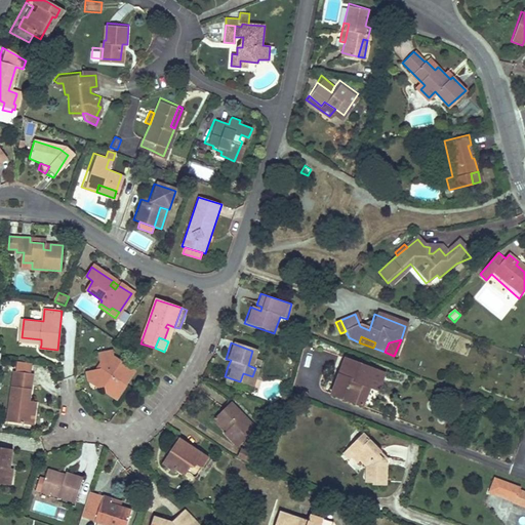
[(115,359),(111,353),(97,358),(102,372),(88,376),(90,386),(94,382),(102,387),(103,389),(108,391),(107,394),(126,387),(135,371),(122,364),(115,359)]
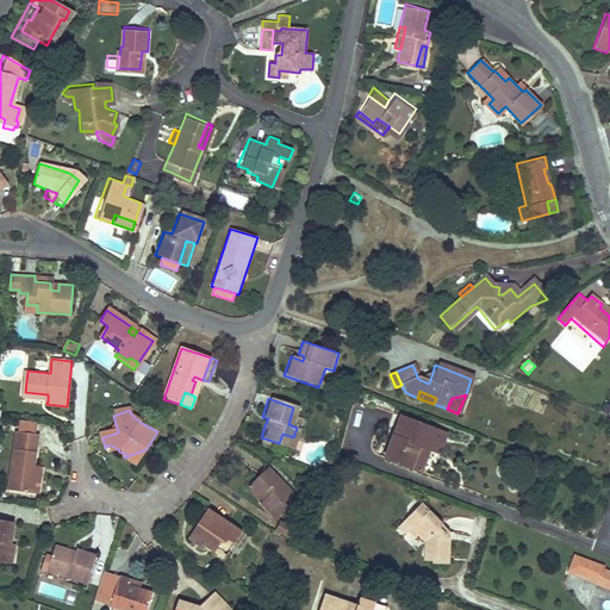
[(431,427),(397,414),(380,454),(408,466),(416,444),(424,448),(431,427)]
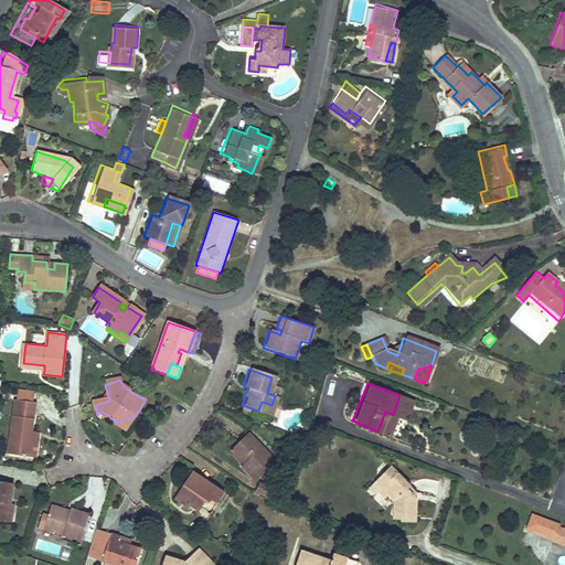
[(277,388),(269,385),(267,393),(275,396),(277,388)]
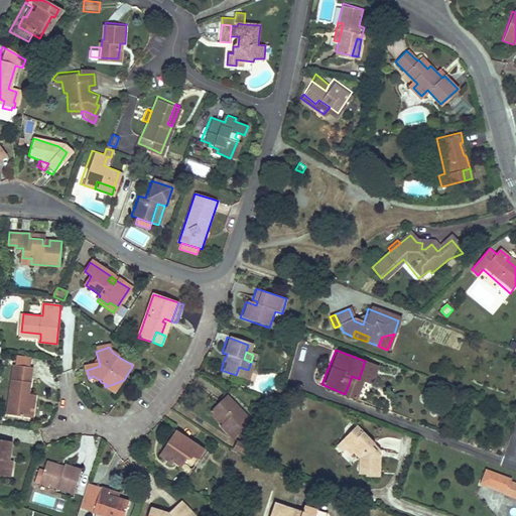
[(30,395),(33,368),(30,367),(31,358),(17,356),(15,366),(13,366),(8,414),(27,416),(29,399),(30,395)]
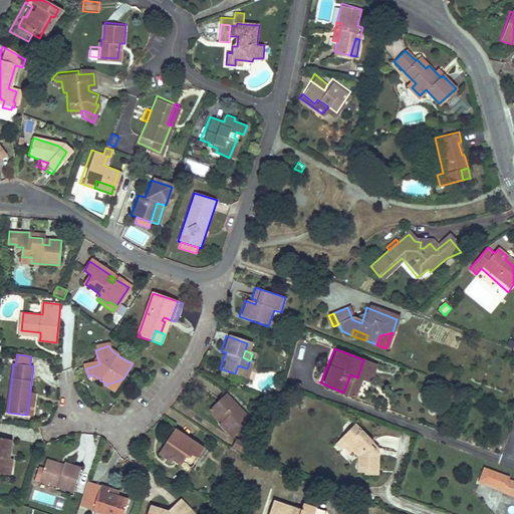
[(247,368),(238,365),(235,373),(244,376),(247,368)]
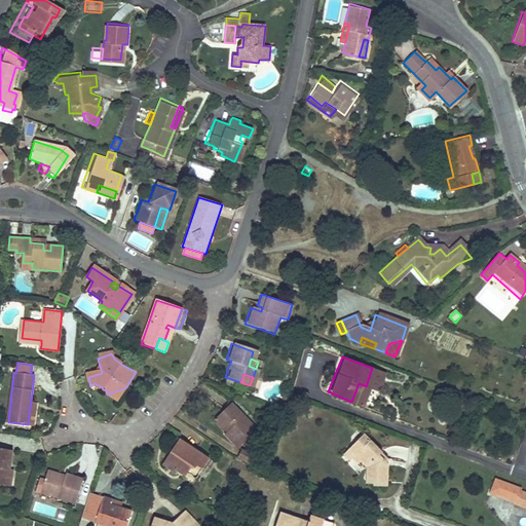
[(103,389),(102,387),(95,383),(90,386),(103,392),(103,389)]
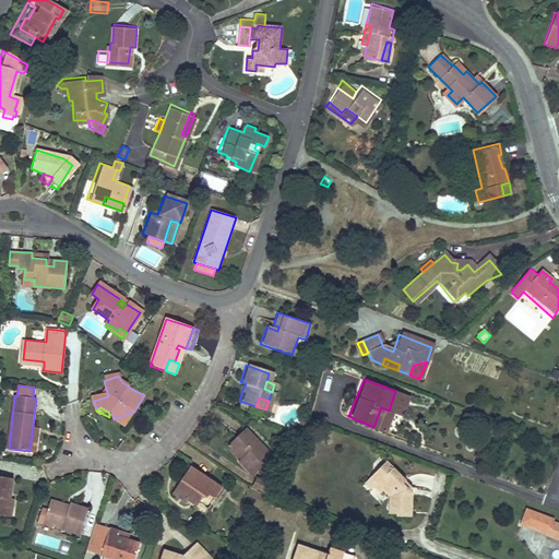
[(381,429),(389,411),(381,407),(373,427),(381,429)]
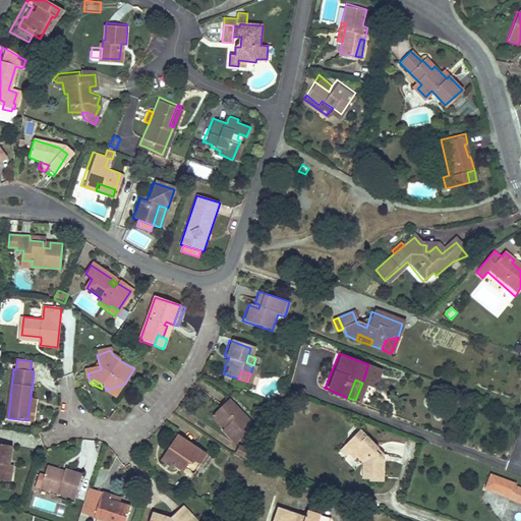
[(125,384),(106,391),(117,398),(125,384)]
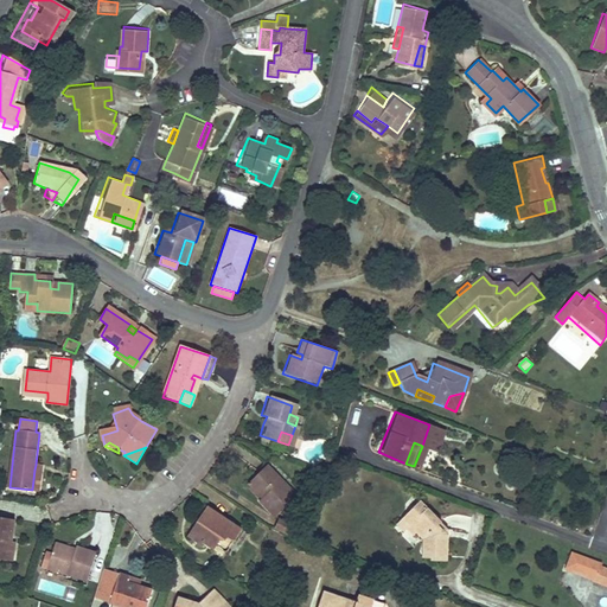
[(40,491),(44,466),(36,465),(34,470),(32,490),(40,491)]
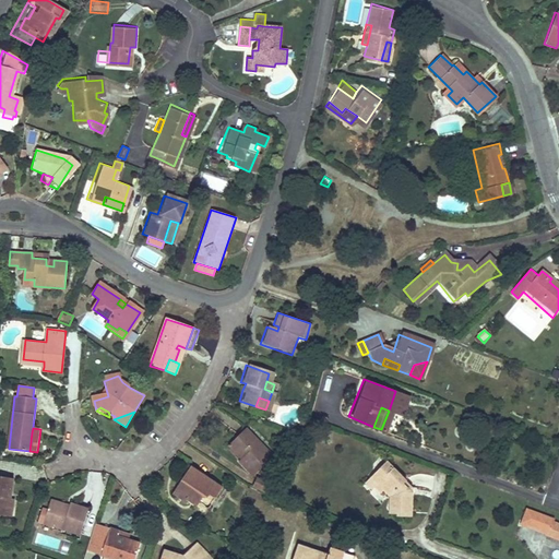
[(250,477),(270,454),(241,428),(228,443),(240,456),(237,461),(235,463),(250,477)]
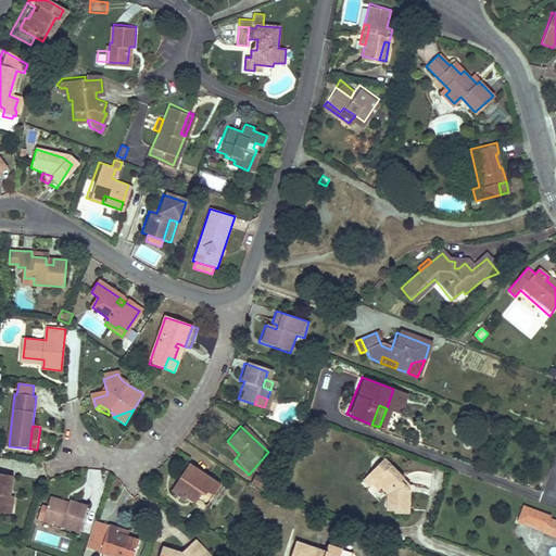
[(239,454),(227,441),(223,445),(236,458),(239,454)]
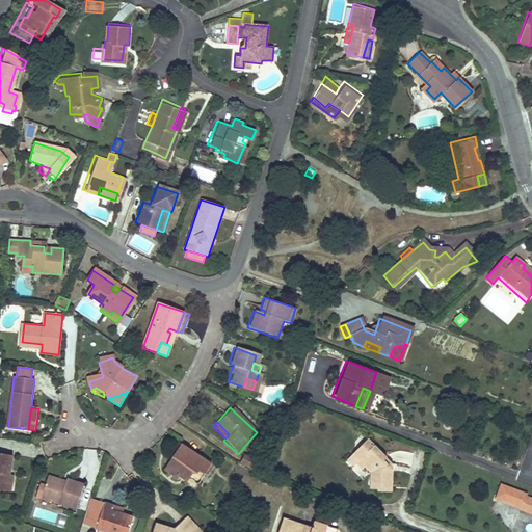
[(387,456),(369,440),(354,454),(363,461),(361,463),(367,470),(369,468),(374,472),(373,488),(381,489),(381,491),(394,491),(394,469),(383,460),(387,456)]
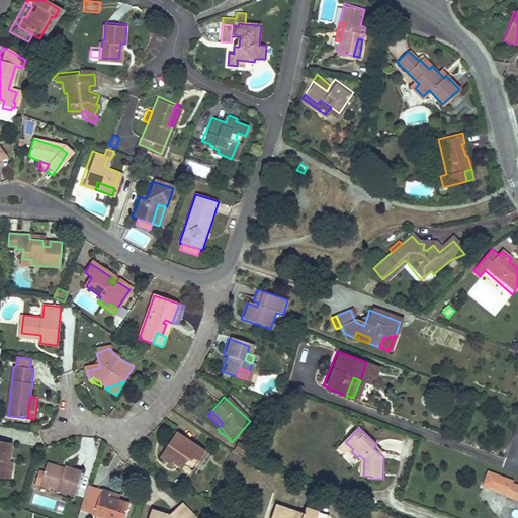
[(206,453),(177,433),(162,456),(174,464),(176,462),(184,467),(187,465),(191,458),(194,461),(197,458),(202,461),(204,457),(206,453)]
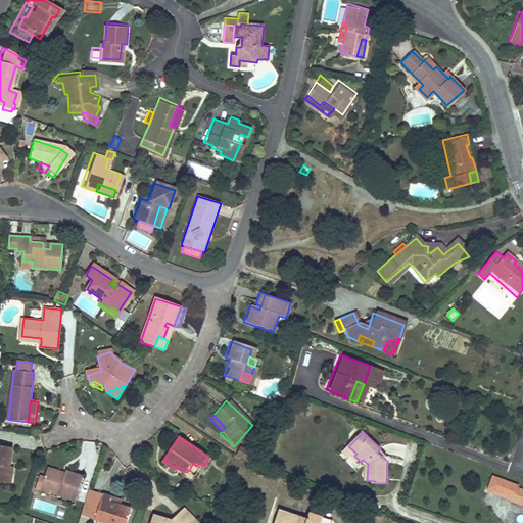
[(8,466),(10,448),(0,446),(0,483),(5,484),(8,466)]
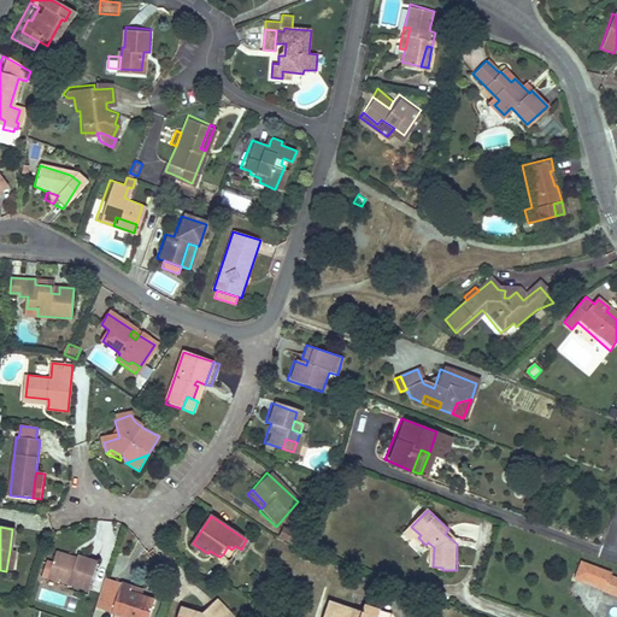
[(421,535),(411,527),(406,532),(416,541),(418,538),(421,535)]
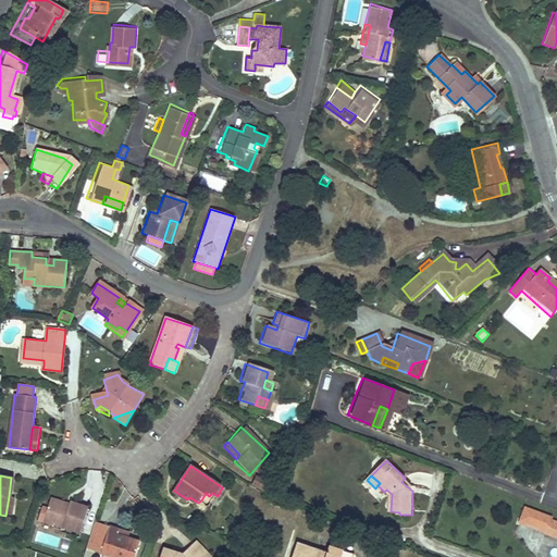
[(412,485),(405,478),(401,482),(412,491),(412,485)]
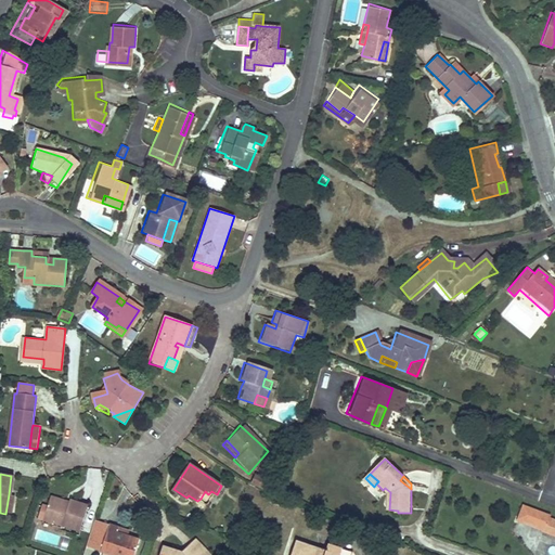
[(259,478),(256,486),(271,491),(274,483),(259,478)]
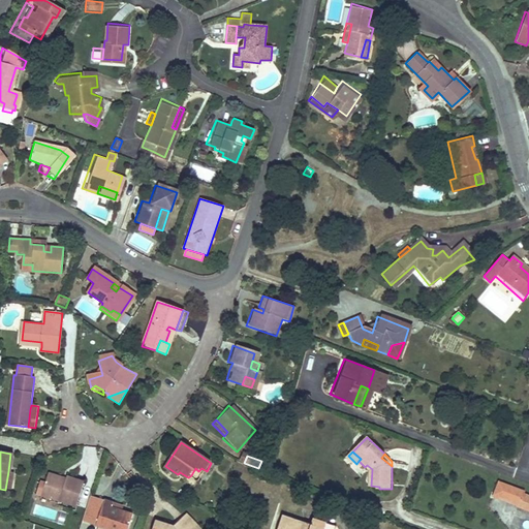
[(195,468),(191,475),(199,480),(207,471),(201,468),(198,471),(195,468)]
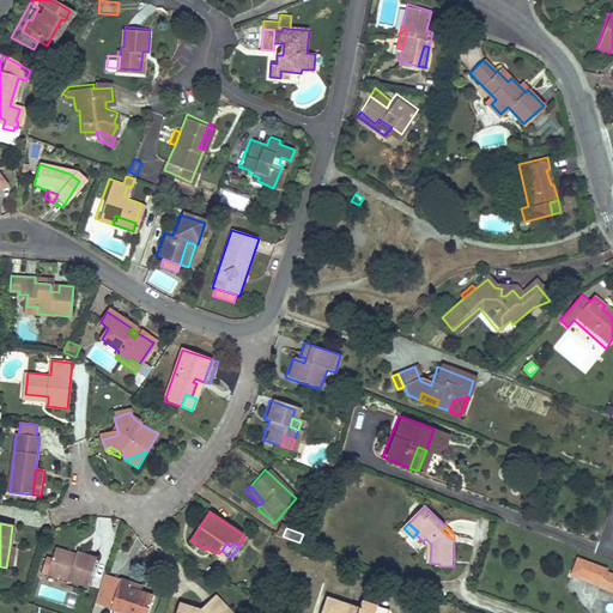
[(77,556),(55,548),(54,554),(74,562),(77,556)]
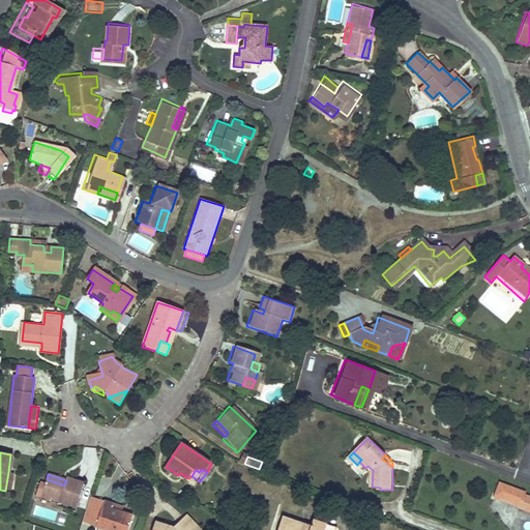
[(77,508),(84,483),(66,478),(66,480),(64,486),(47,479),(45,484),(40,483),(37,494),(41,495),(41,497),(77,508)]
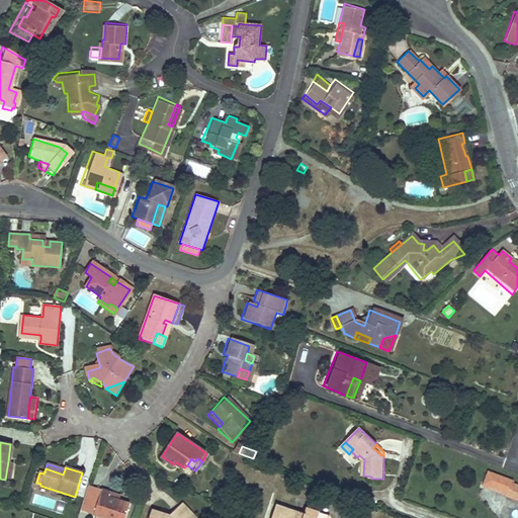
[(488,489),(493,477),(494,473),(489,471),(483,487),(488,489)]
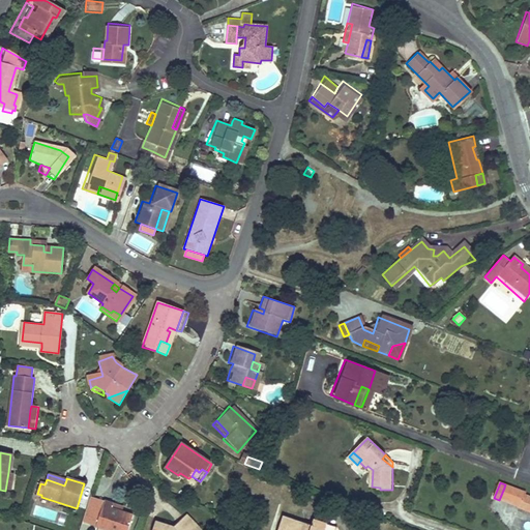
[(520,508),(524,497),(504,488),(499,500),(520,508)]
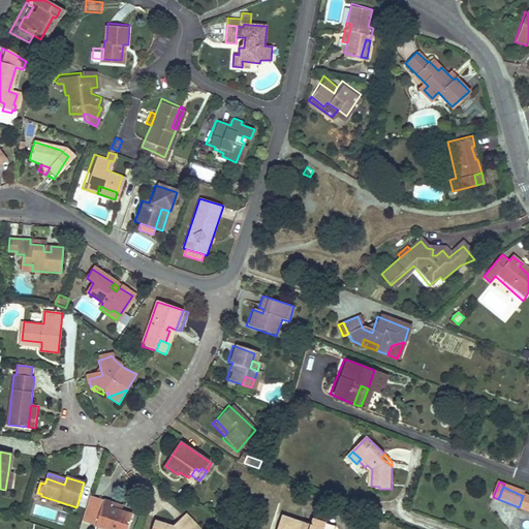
[(528,497),(523,496),(519,507),(528,510),(528,497)]
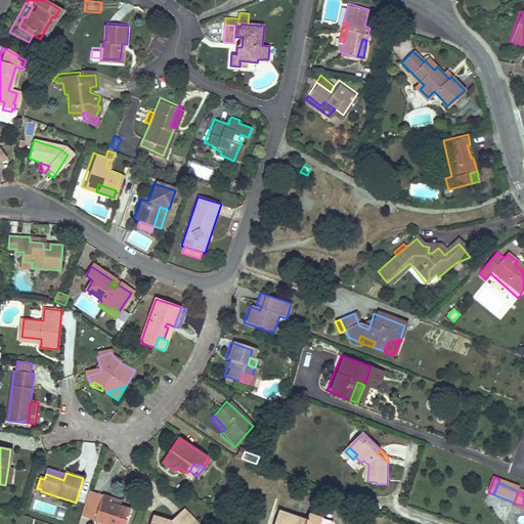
[(91,492),(83,517),(108,523),(125,523),(130,510),(117,506),(104,501),(105,496),(91,492)]
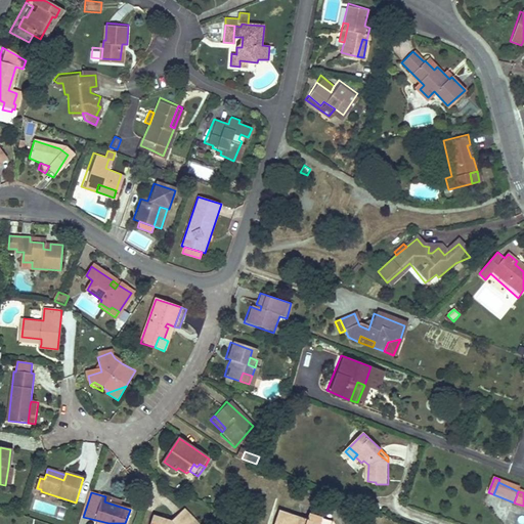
[(117,506),(119,500),(105,496),(104,501),(117,506)]
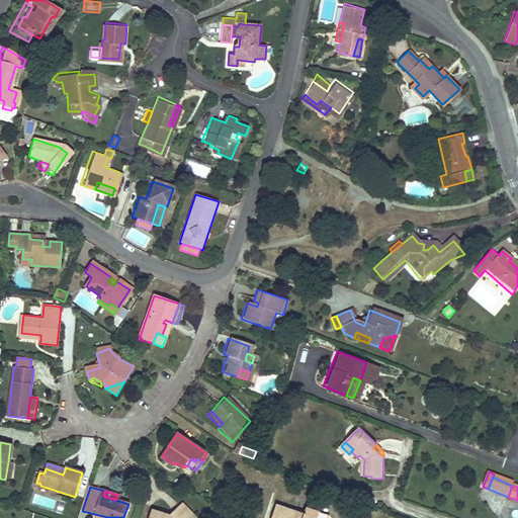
[(170,515),(152,510),(149,517),(196,517),(183,503),(170,515)]
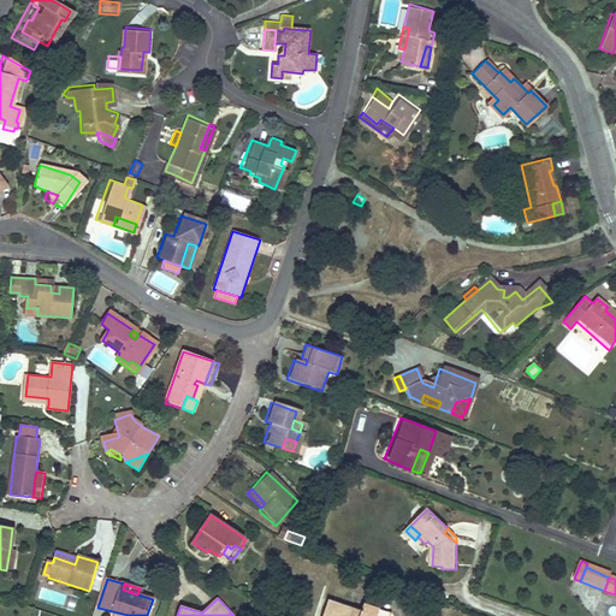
[(363,611),(332,599),(325,615),(377,615),(380,608),(366,603),(363,611)]
